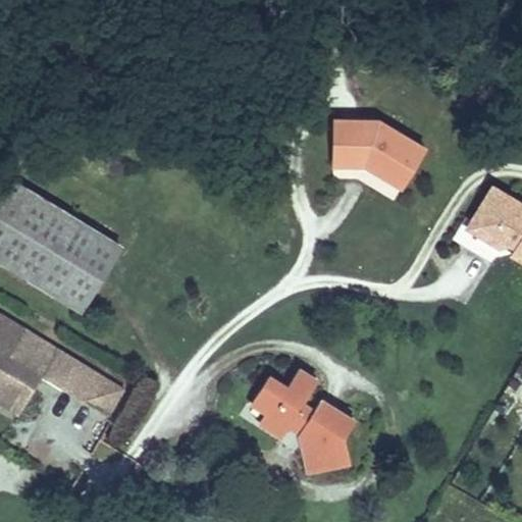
[(375,120),(332,120),(331,157),(357,157),(366,162),(363,167),(399,188),(422,148),(375,120)]
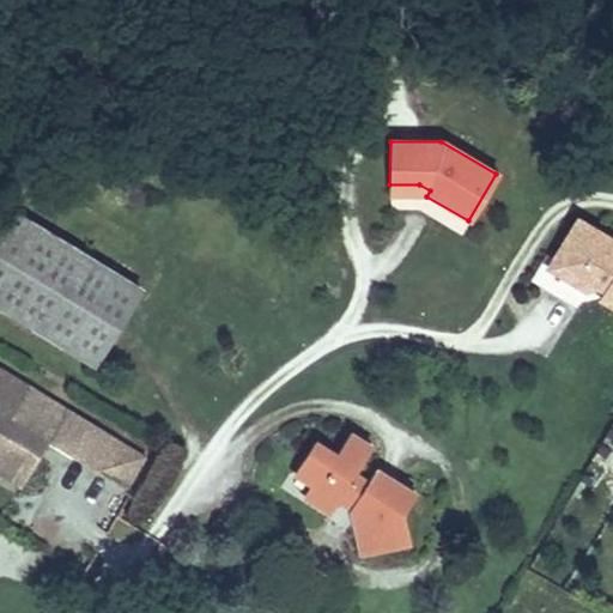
[(419,184),(389,184),(389,195),(426,196),(430,190),(419,184)]
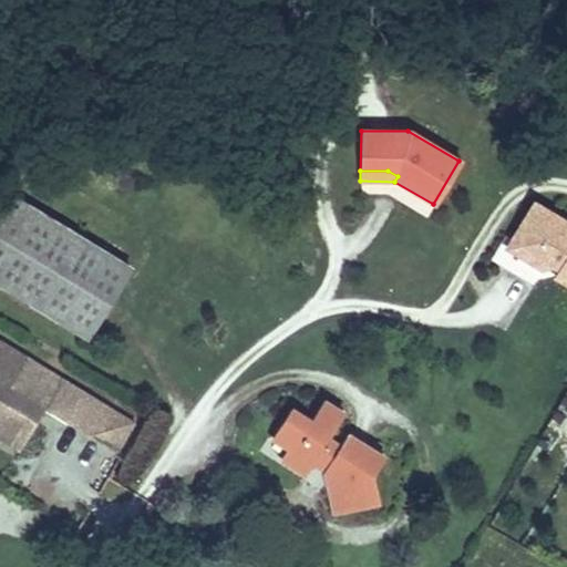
[(0,210),(0,284),(88,338),(130,267),(10,195),(0,210)]
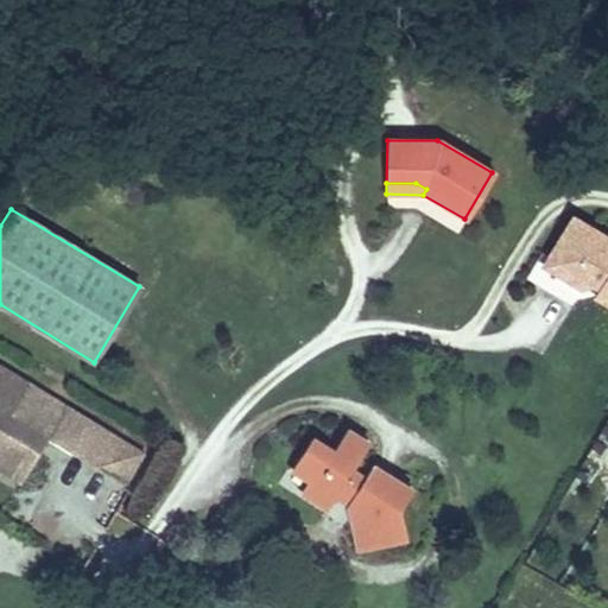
[(607,246),(607,239),(574,219),(570,223),(607,247),(607,246)]
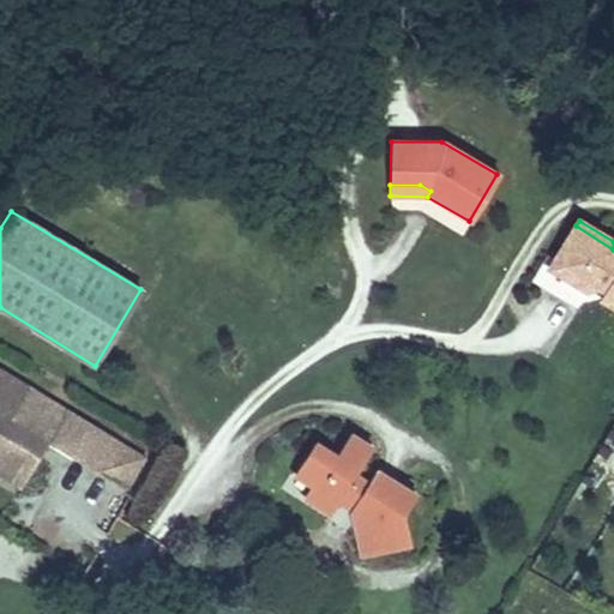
[(613,248),(613,250),(576,226),(555,262),(560,276),(585,290),(599,286),(606,290),(601,299),(613,306),(613,248)]
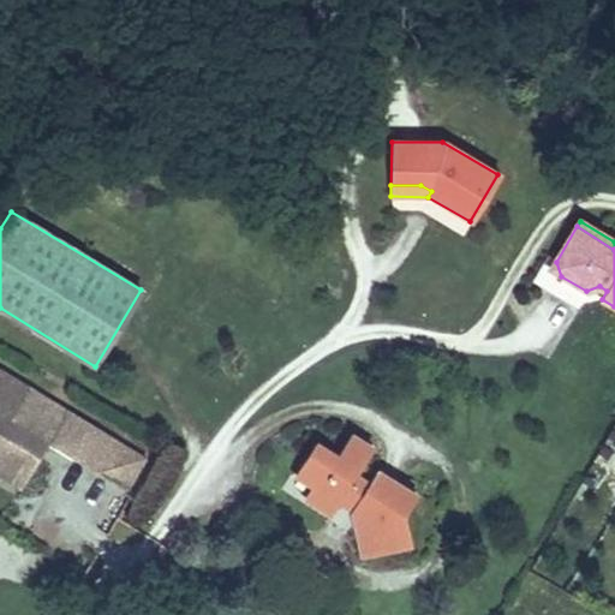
[(35,381),(0,360),(0,465),(27,481),(53,437),(27,421),(16,413),(22,404),(35,381)]
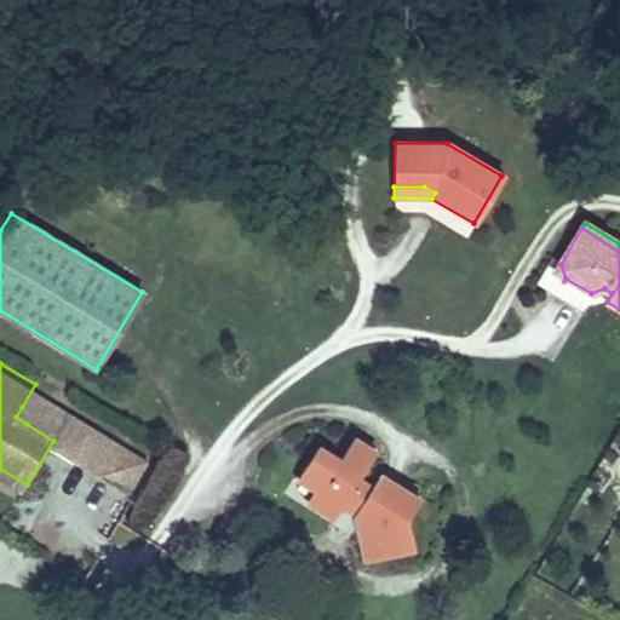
[(16,417),(27,424),(33,413),(22,407),(16,417)]
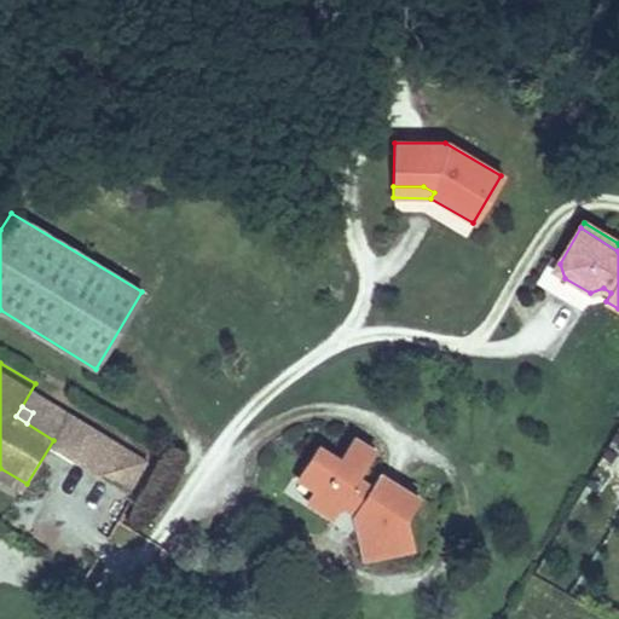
[(376,452),(353,438),(339,460),(317,445),(298,476),(316,489),(307,501),(334,518),(337,513),(343,503),(356,510),(358,525),(366,559),(414,547),(408,519),(420,499),(379,474),(370,487),(358,479),(376,452)]
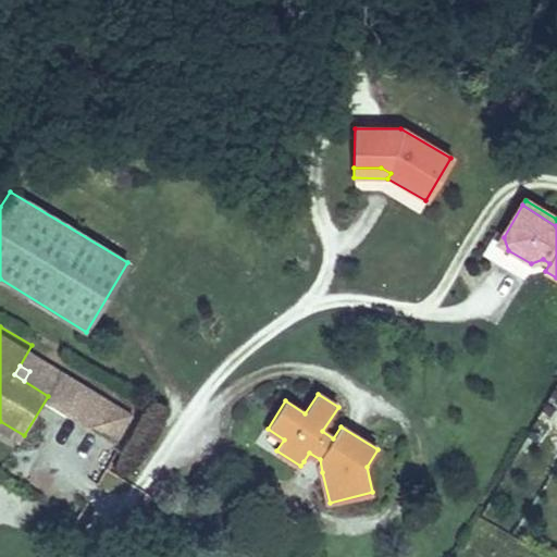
[(268,429),(260,441),(276,450),(284,440),(268,429)]
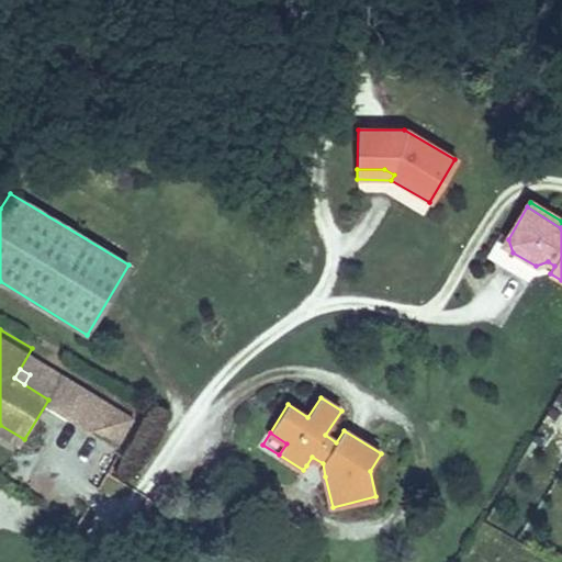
[(306,465),(325,476),(323,463),(312,457),(306,465)]
